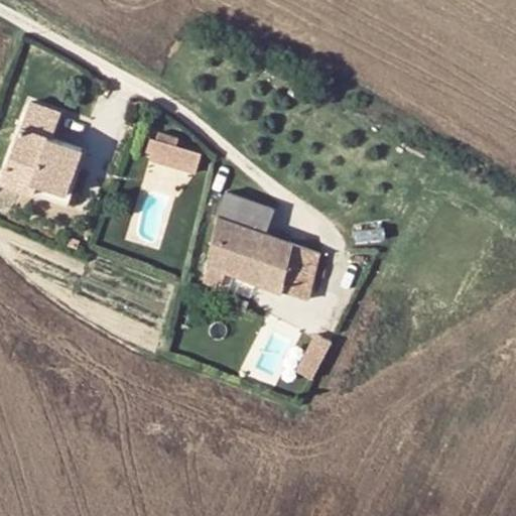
[(2,182),(23,189),(27,180),(66,195),(82,150),(51,139),(60,115),(29,103),(2,182)]
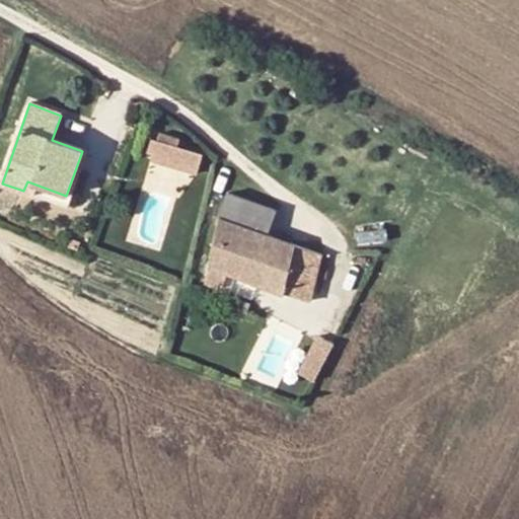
[(178,147),(180,140),(159,134),(157,141),(152,140),(148,153),(153,155),(152,161),(173,167),(178,147)]
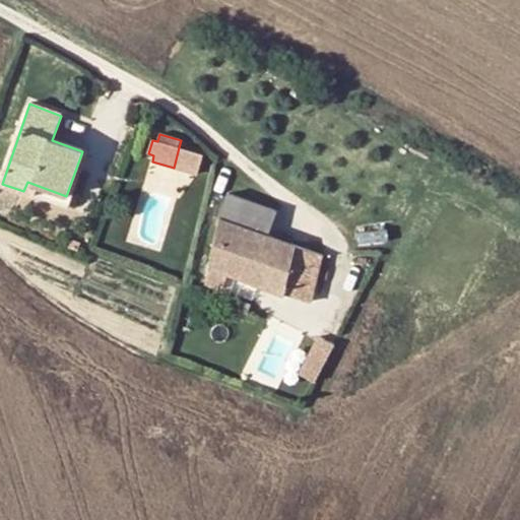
[(204,155),(179,147),(174,168),(198,175),(204,155)]
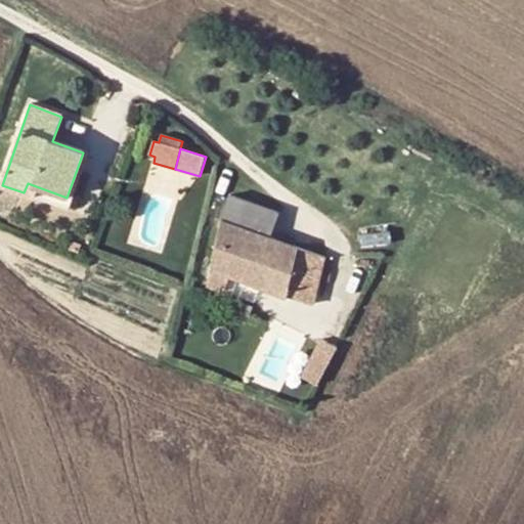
[(62,208),(67,198),(28,183),(24,192),(62,208)]
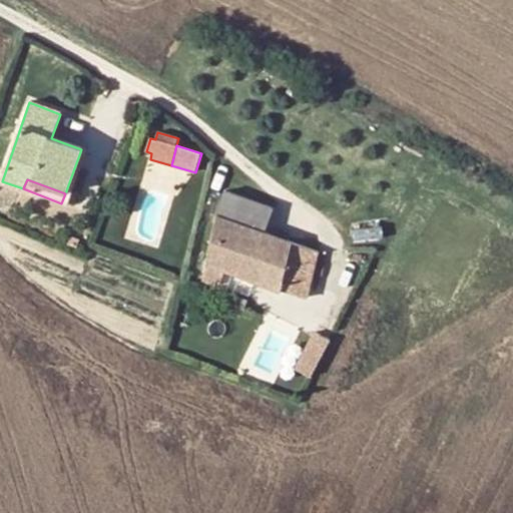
[(282,289),(294,242),(265,231),(274,206),(226,188),(217,212),(203,274),(221,281),(226,268),(282,289)]
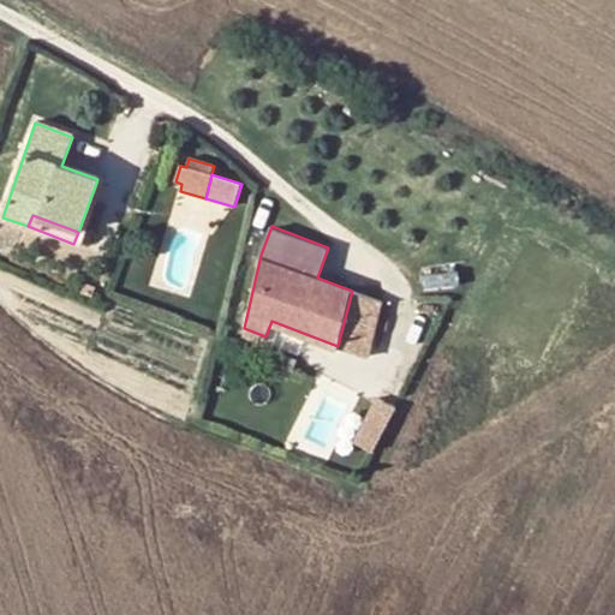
[(382,302),(352,291),(338,346),(366,358),(382,302)]
